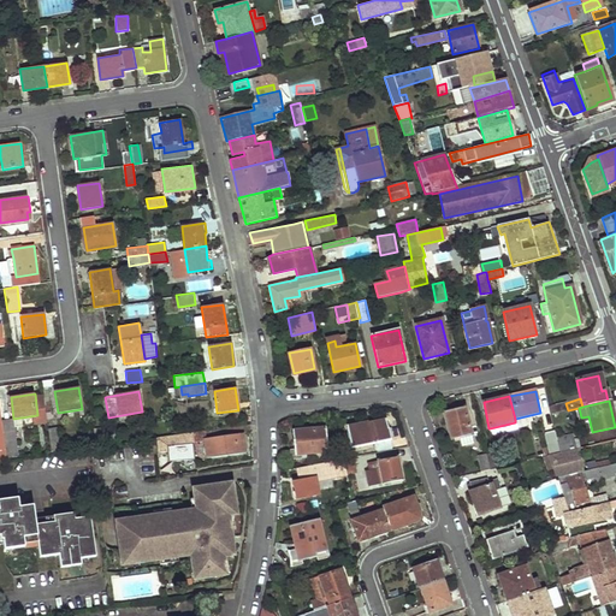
[(549,407),(551,415),(568,410),(566,403),(549,407)]
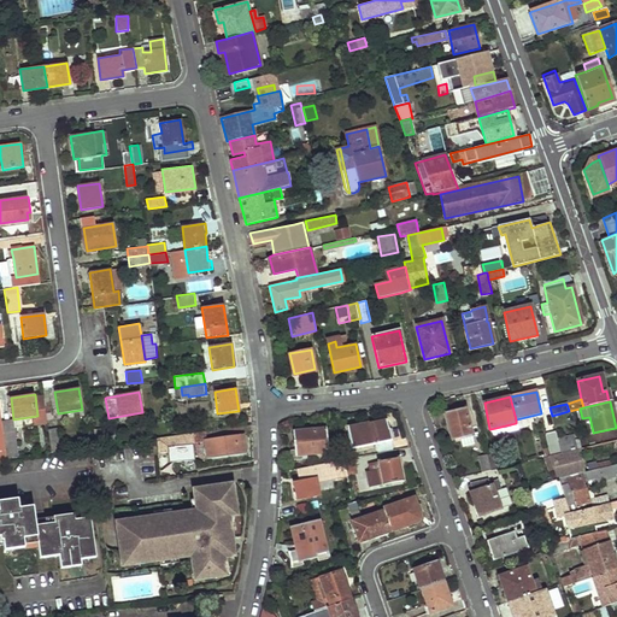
[(445,411),(451,440),(472,434),(465,406),(445,411)]
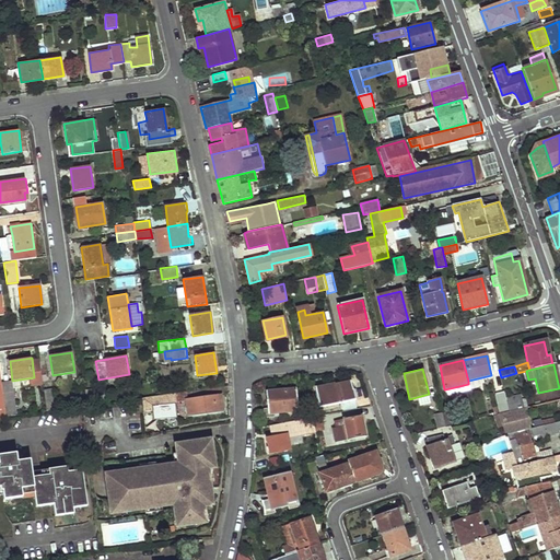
[(315,388),(318,408),(354,400),(353,389),(351,389),(349,382),(333,386),(331,384),(315,388)]
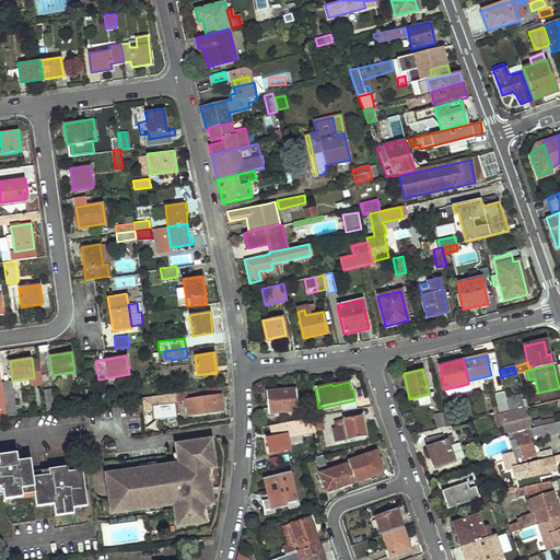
[(445,389),(446,394),(469,388),(468,384),(445,389)]
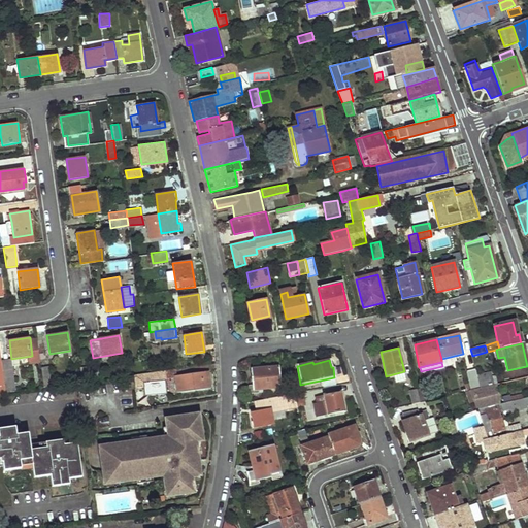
[(2,366),(5,385),(14,383),(11,365),(2,366)]
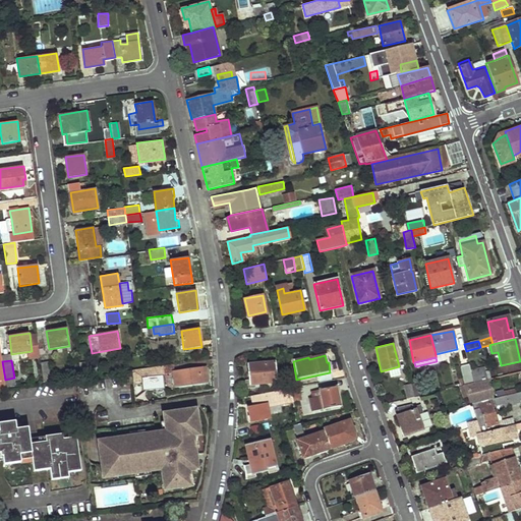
[(79,361),(81,375),(90,374),(88,360),(79,361)]
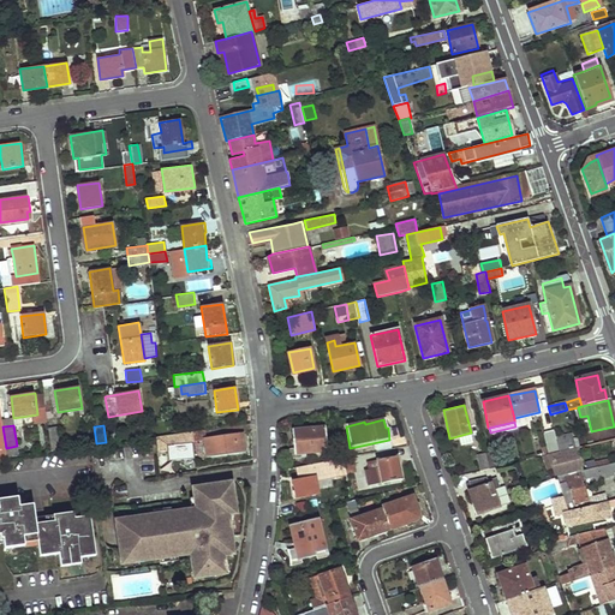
[(293,429),(296,453),(326,451),(324,427),(293,429)]
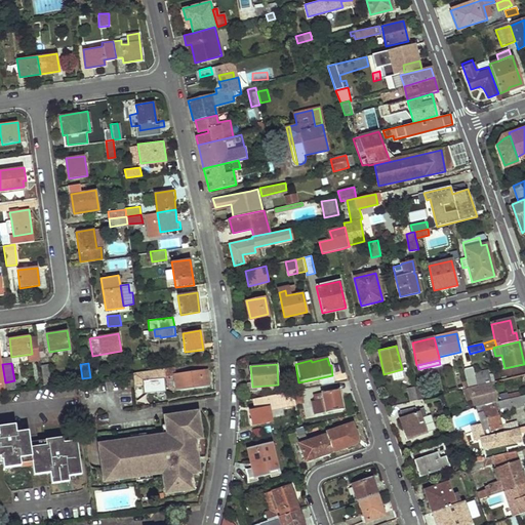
[(49,365),(41,366),(43,384),(49,384),(51,382),(49,365)]
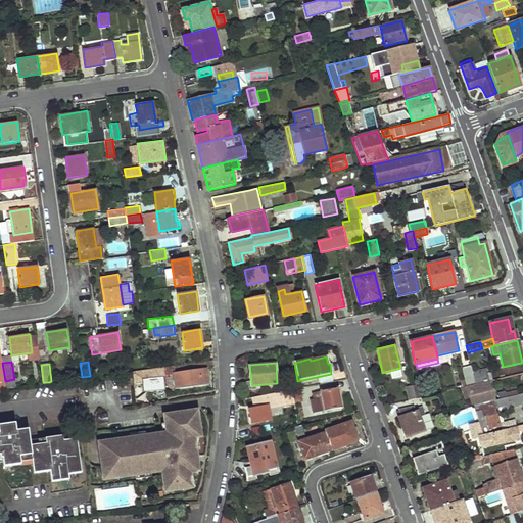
[(175,373),(176,387),(207,383),(205,369),(176,372),(175,365),(161,367),(162,374),(175,373)]
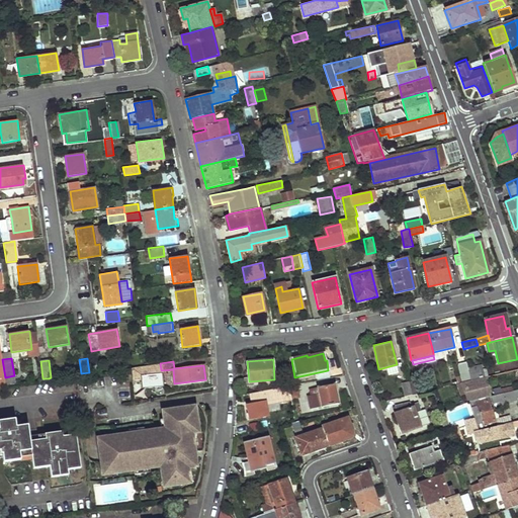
[(456,377),(458,385),(463,384),(471,382),(469,374),(467,366),(466,363),(457,365),(459,377),(456,377)]
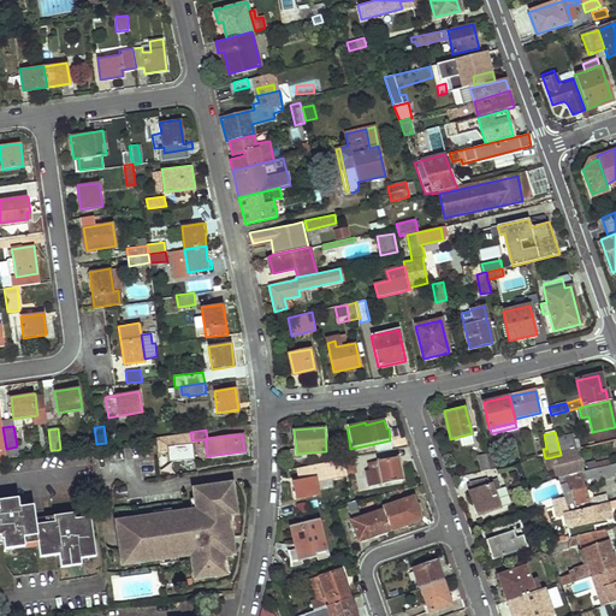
[(556,436),(558,445),(575,442),(573,432),(556,436)]
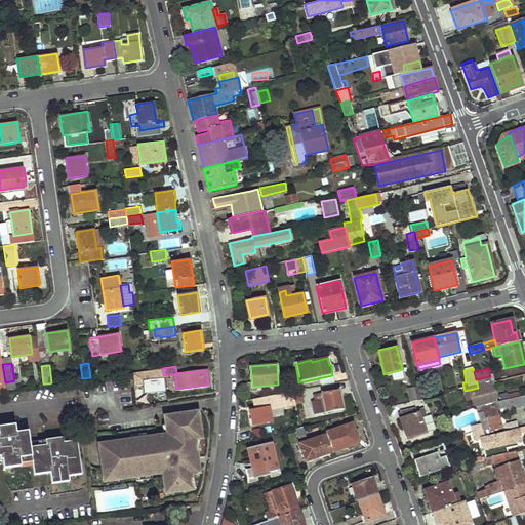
[(490,376),(476,379),(478,388),(489,386),(492,385),(490,376)]
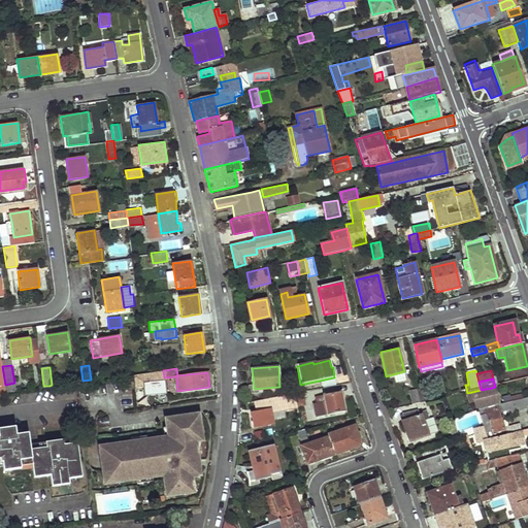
[(154,381),(155,393),(166,392),(165,380),(154,381)]
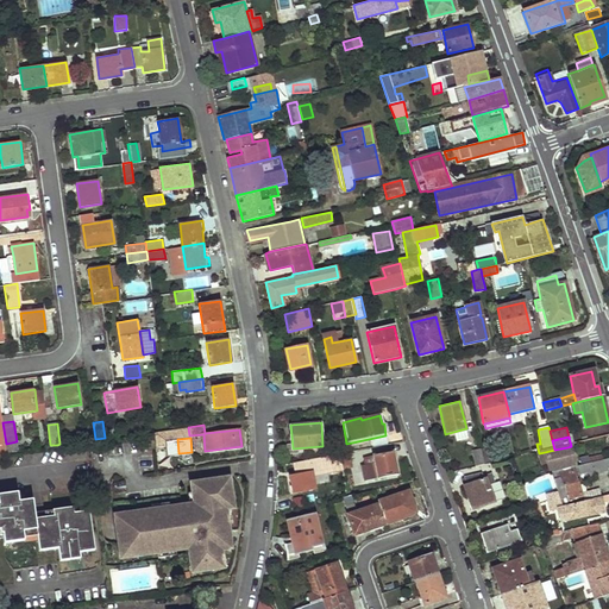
[(104,449),(106,465),(144,459),(142,443),(104,449)]
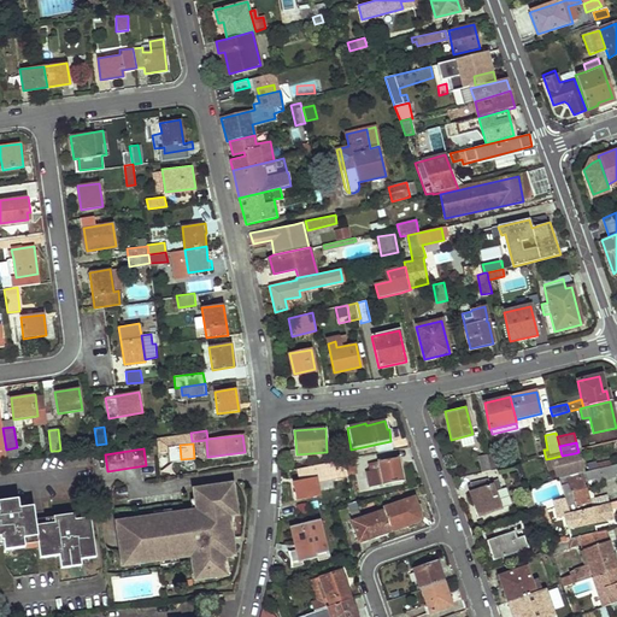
[(487,454),(489,468),(500,465),(497,451),(487,454)]
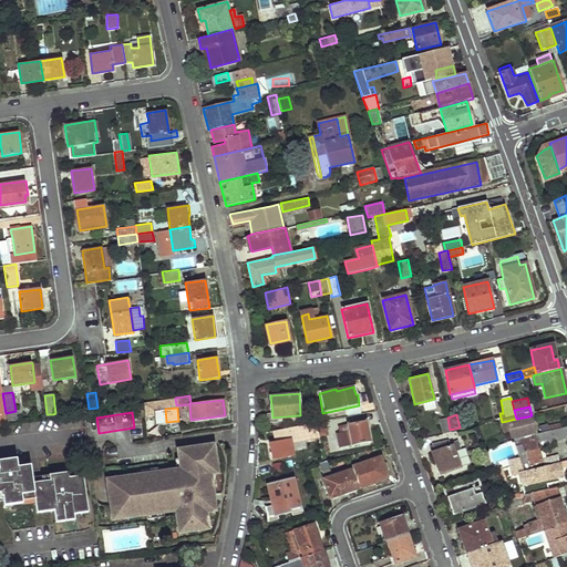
[(507,421),(513,441),(524,439),(519,424),(531,421),(528,416),(516,419),(507,421)]
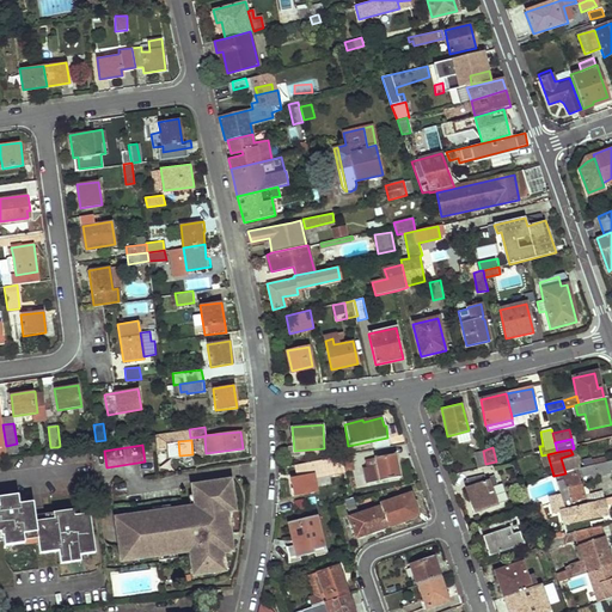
[(473,452),(477,469),(487,466),(485,464),(483,451),(473,452)]
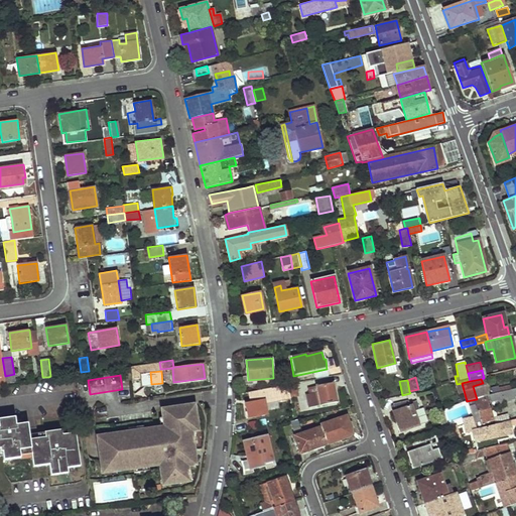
[(295,382),(288,384),(290,397),(297,396),(295,382)]
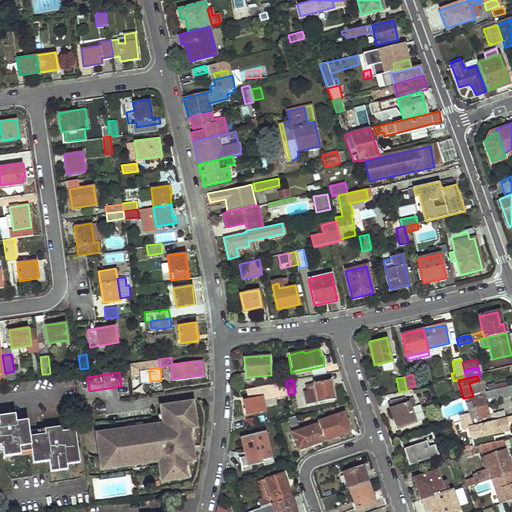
[(315,388),(305,390),(307,403),(317,402),(334,399),(331,387),(331,385),(329,385),(328,380),(314,383),(315,388)]
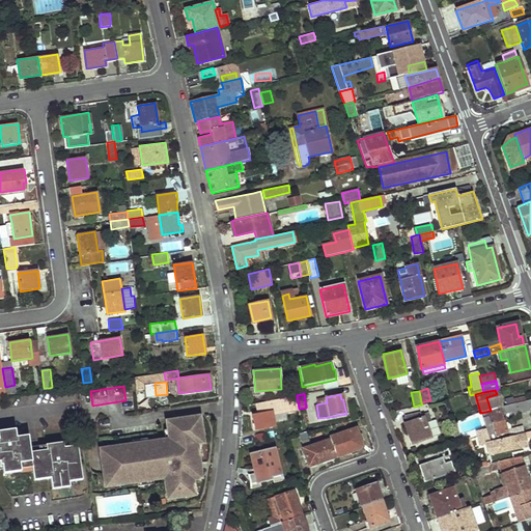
[(283,397),(285,406),(288,404),(290,411),(299,409),(297,395),(283,397)]
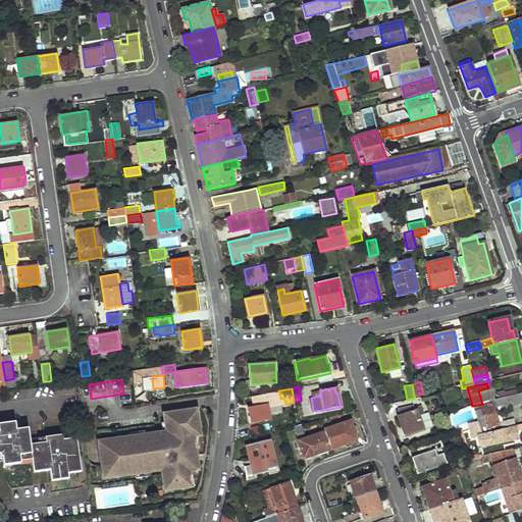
[(521,395),(493,402),(496,409),(507,406),(508,409),(521,405),(521,395)]
